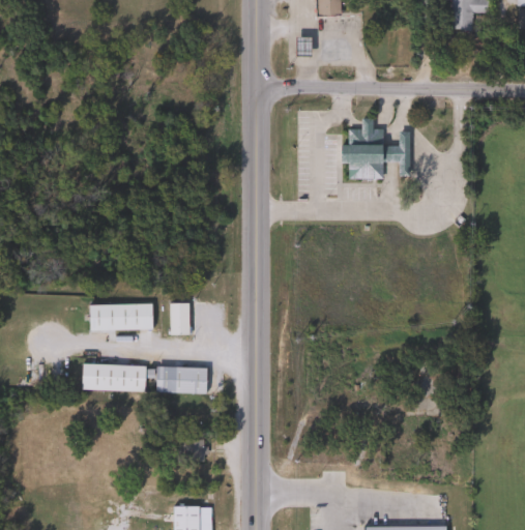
[(341,0),(341,13),(317,13),(317,0),(341,0)]
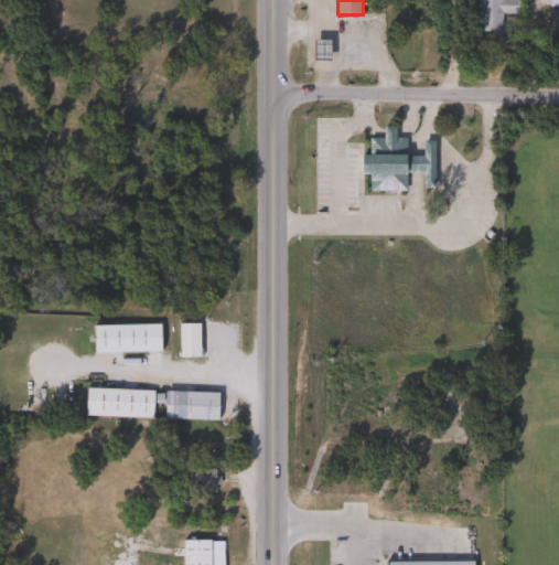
[(465,0),(465,12),(472,12),(471,24),(448,23),(448,0),(465,0)]
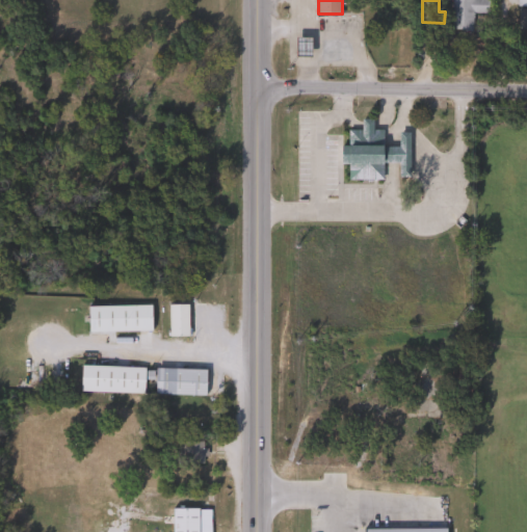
[(493,0),(493,14),(474,14),(474,30),(453,30),(453,0),(493,0)]
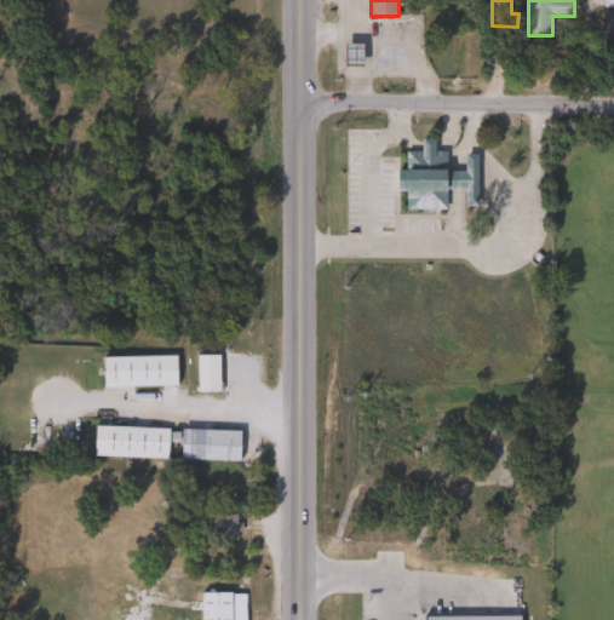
[(448,211),(408,208),(409,190),(399,190),(400,168),(407,170),(408,150),(423,151),(424,138),(437,139),(437,150),(449,151),(448,170),(468,171),(468,154),(481,155),(477,202),(469,202),(469,190),(449,189),(448,211)]
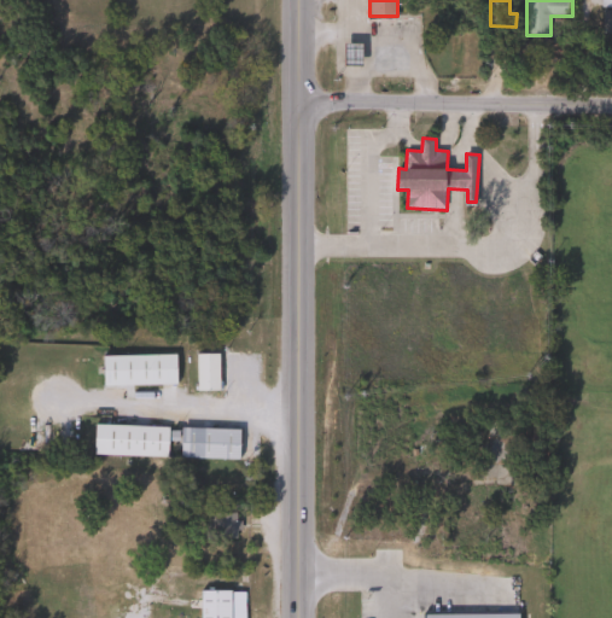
[(221,353),(221,390),(198,390),(198,353),(221,353)]
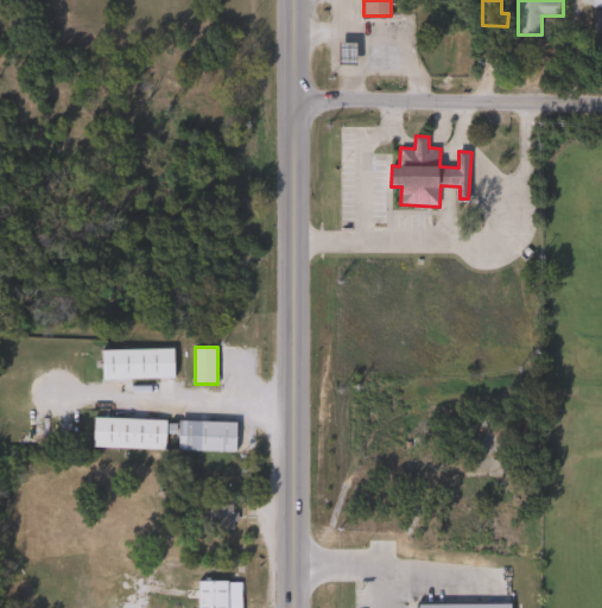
[(103,349),(175,349),(175,378),(103,378),(103,349)]
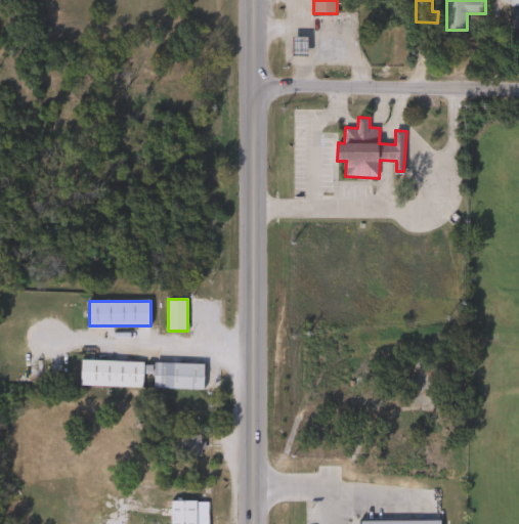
[(82,385),(82,360),(144,361),(144,387),(82,385)]
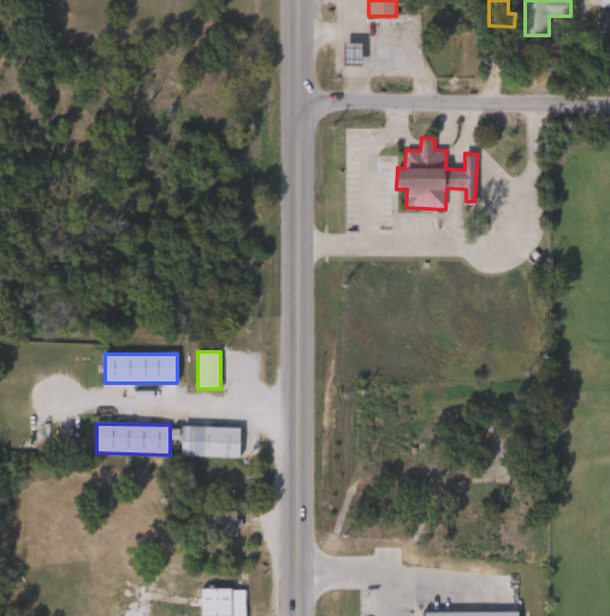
[(183,457),(183,426),(240,426),(240,457),(183,457)]
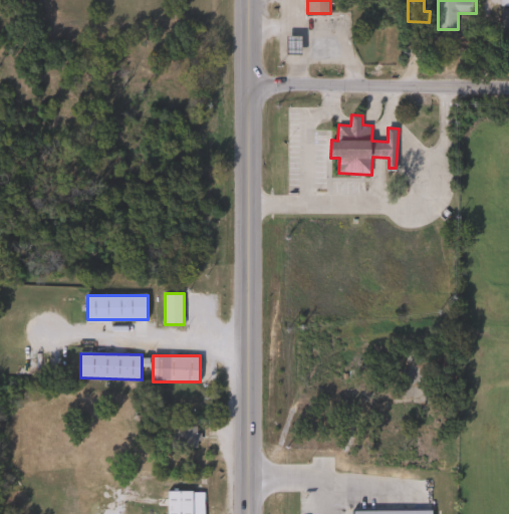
[(430,403),(415,403),(415,384),(430,384),(430,403)]
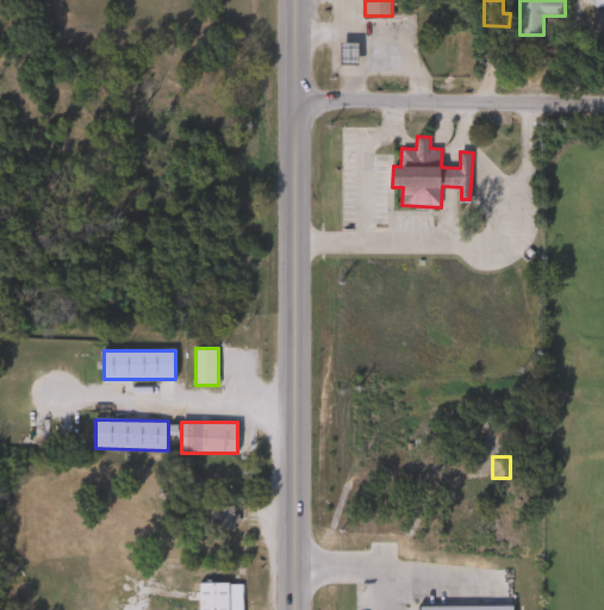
[(472,465),(472,516),(447,516),(447,465),(472,465)]
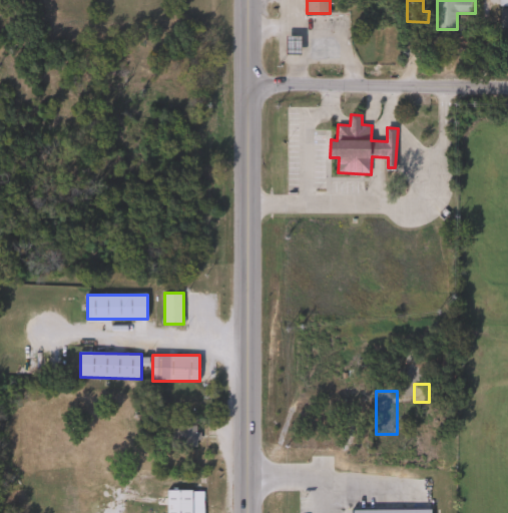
[(199,425),(199,446),(177,446),(177,425),(199,425)]
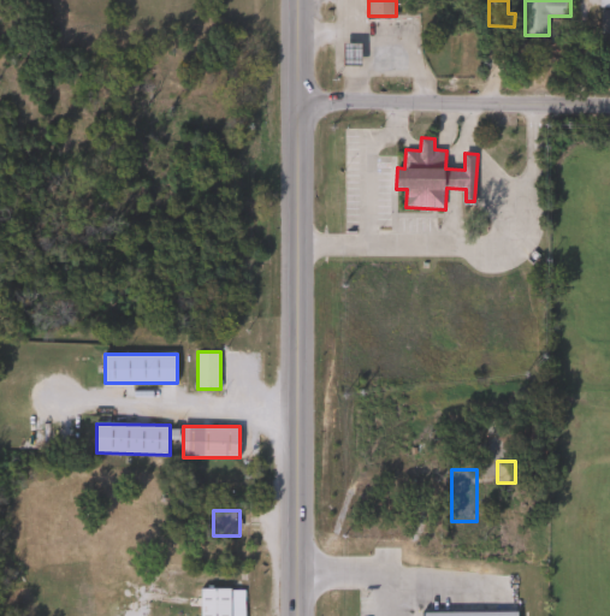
[(231,588),(231,615),(201,615),(201,588),(231,588)]
